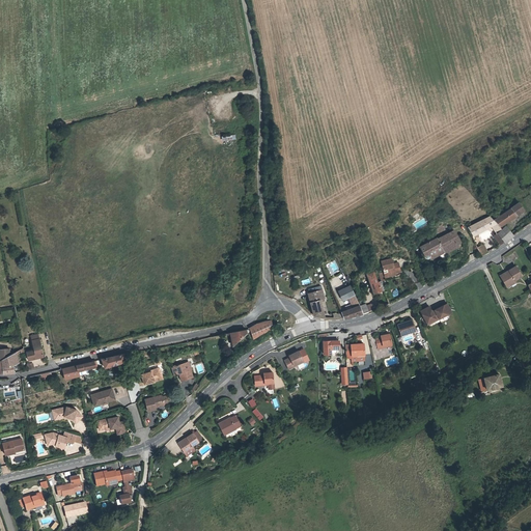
[(494,220),(500,226),(503,224),(515,216),(516,215),(524,211),(519,202),(510,208),(494,220)]
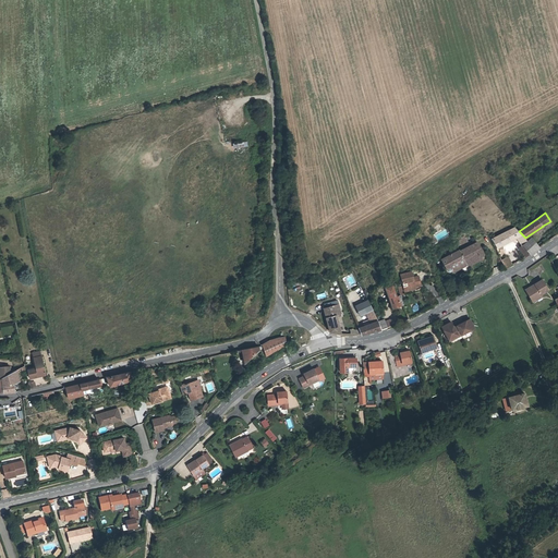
[(518,231),(514,227),(493,239),(497,247),(516,238),(522,245),(528,241),(524,239),(518,231)]
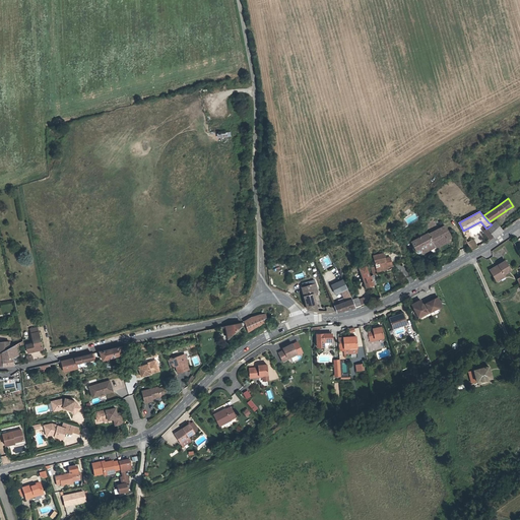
[(492,224),(486,229),(494,237),(495,238),(499,234),(502,231),(495,221),(492,224)]
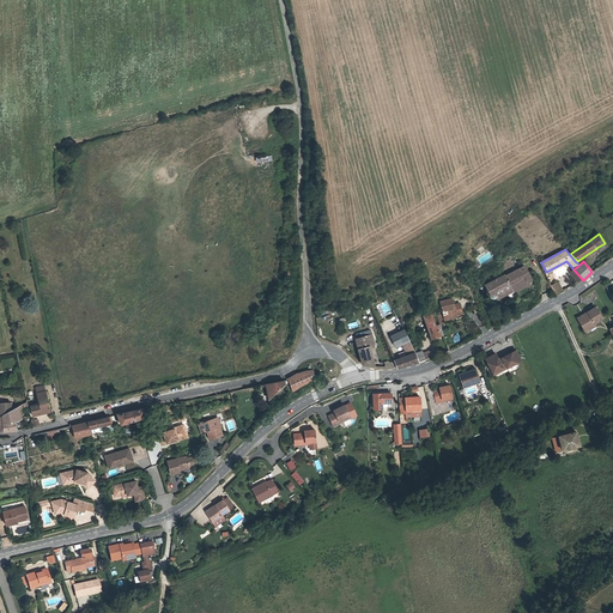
[(594,271),(602,263),(600,261),(592,267),(594,271)]
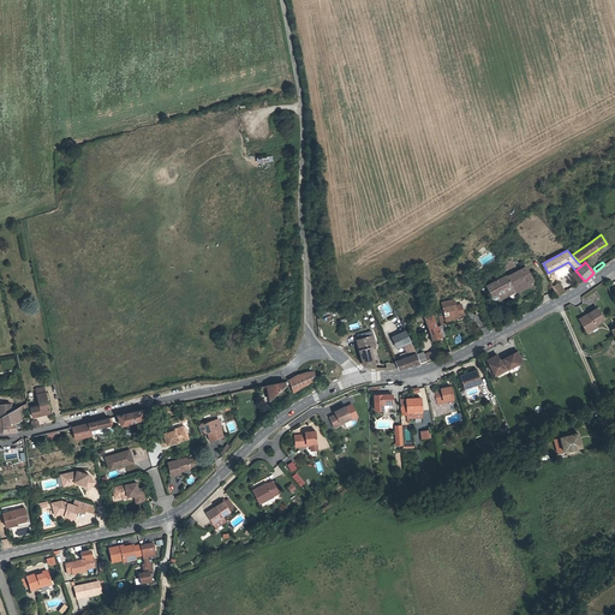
[(514,291),(515,292),(531,284),(530,282),(531,282),(532,281),(532,280),(532,279),(526,267),(507,276),(514,291)]
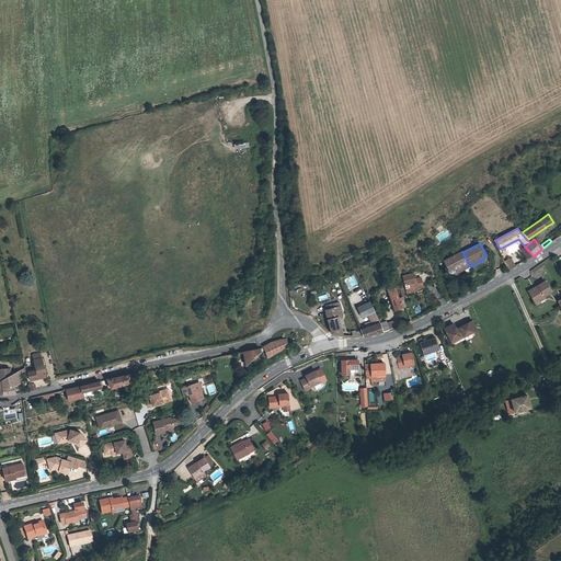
[(531,256),(525,247),(522,249),(529,258),(531,256)]
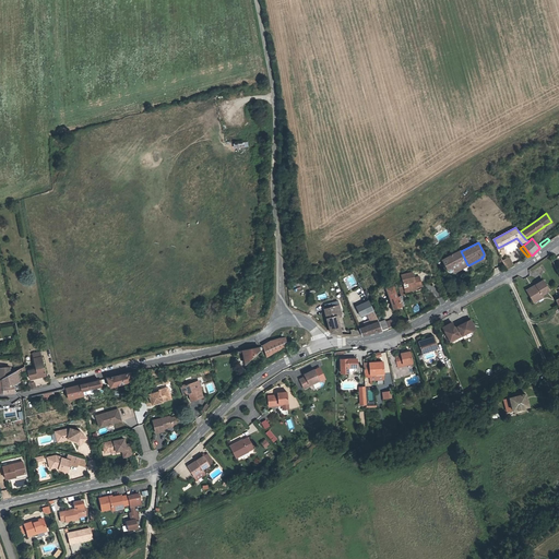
[(453,272),(467,264),(461,251),(460,250),(442,260),(449,271),(449,272),(450,272),(451,272),(452,271),(453,272)]
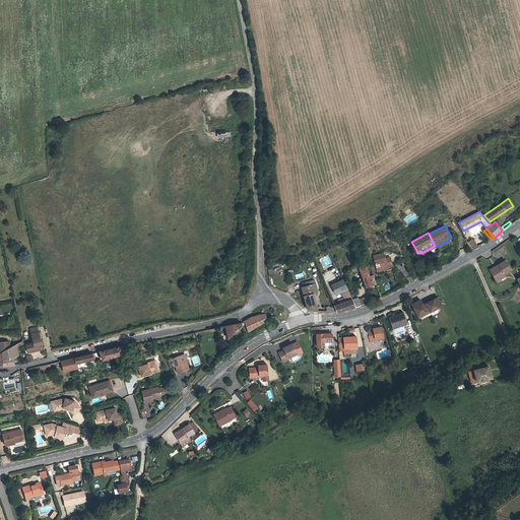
[(474,239),(467,243),(471,251),(478,247),(474,239)]
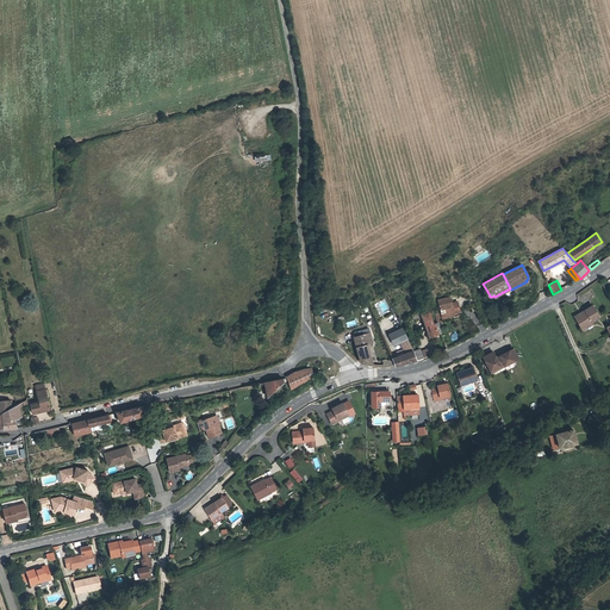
[(527,282),(527,281),(511,290),(511,291),(527,282)]
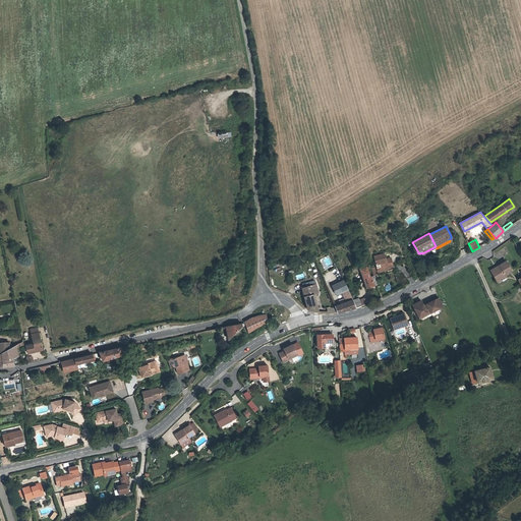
[(436,246),(422,253),(423,254),(437,247),(436,246)]
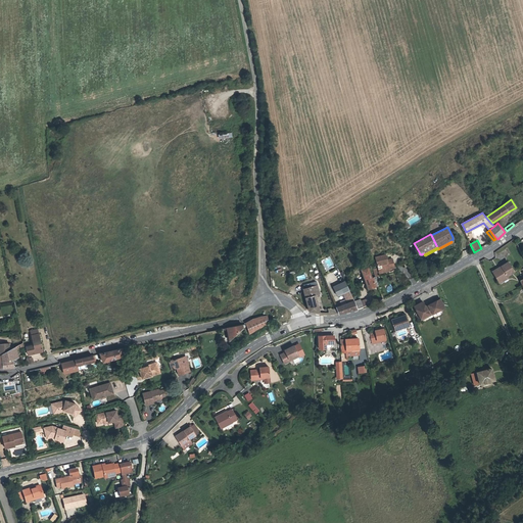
[(377,266),(378,271),(380,275),(395,272),(392,258),(387,260),(385,254),(375,257),(377,266)]
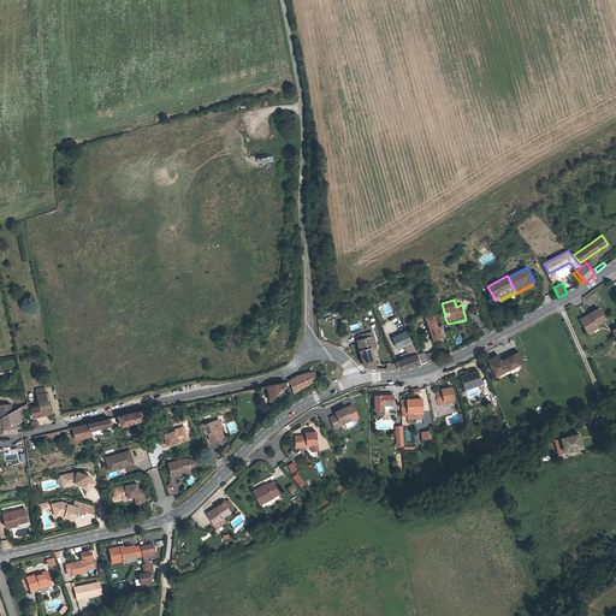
[(580,320),(587,331),(597,325),(605,320),(598,309),(580,320)]
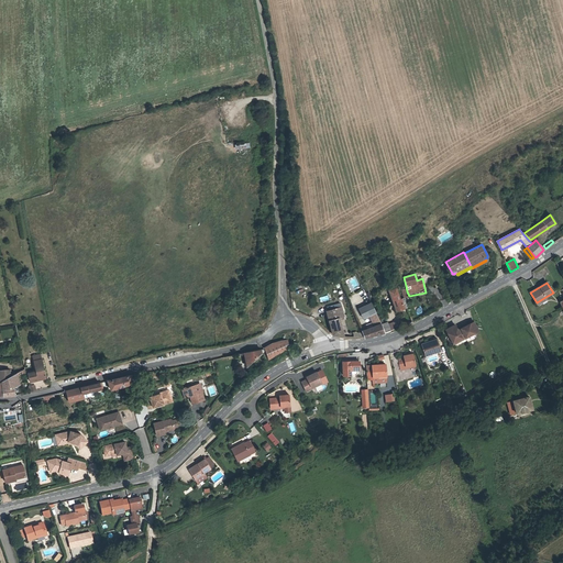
[(396,288),(389,290),(390,294),(396,310),(407,307),(404,298),(400,299),(396,288)]
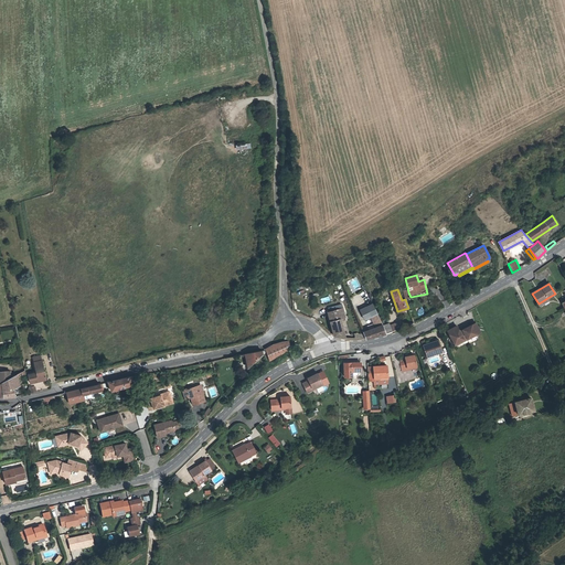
[(383,326),(373,304),(360,310),(364,319),(371,317),(376,328),(368,331),(370,338),(386,334),(383,326)]
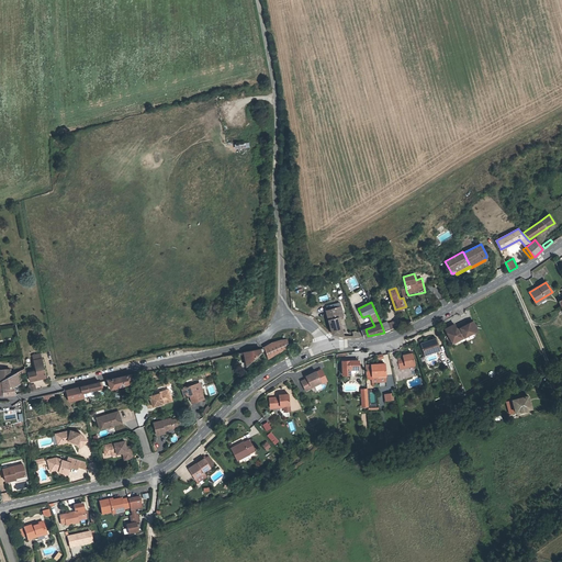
[(326,311),(333,334),(343,336),(338,316),(336,307),(326,311)]
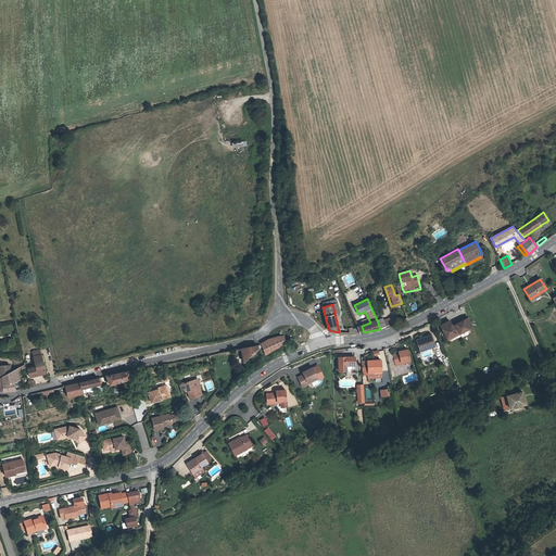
[(382,317),(377,320),(380,329),(386,327),(393,325),(390,318),(383,320),(382,317)]
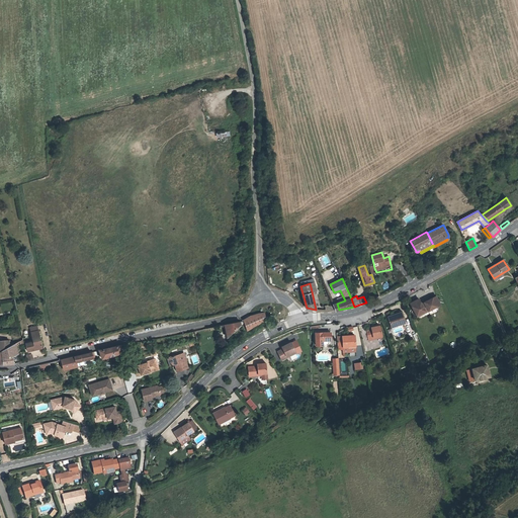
[(425,304),(422,306),(423,308),(426,307),(428,311),(440,305),(436,295),(424,303),(425,304)]
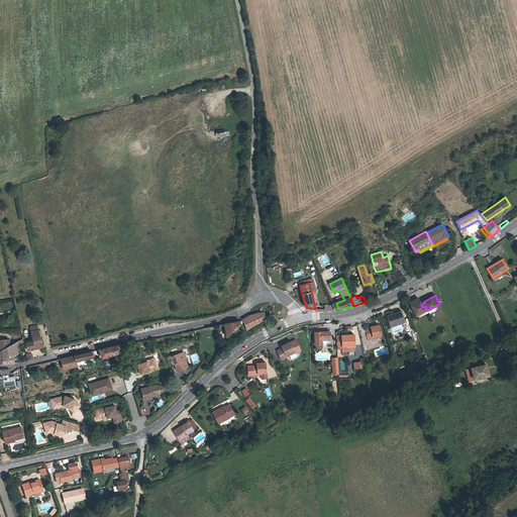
[(409,303),(416,314),(424,310),(424,311),(427,310),(425,306),(422,307),(421,305),(420,303),(418,298),(409,303)]
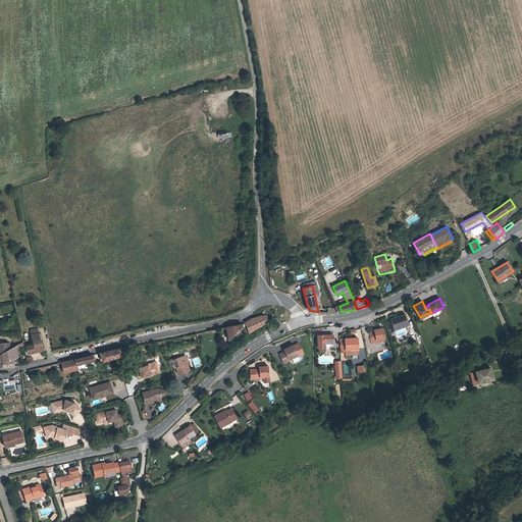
[(408,325),(405,314),(390,319),(395,331),(401,329),(400,328),(408,325)]
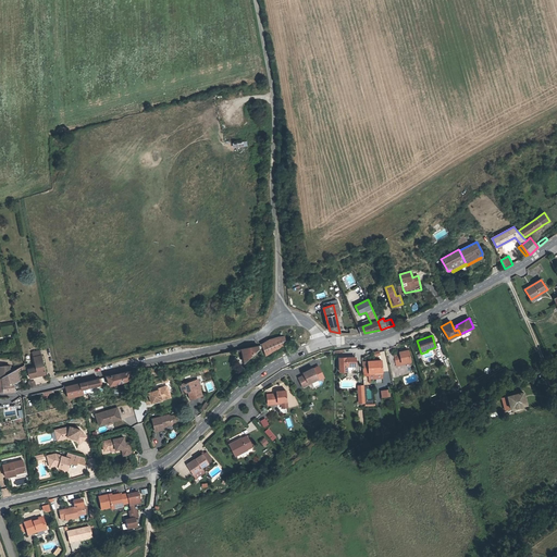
[(269,339),(262,344),(262,345),(262,346),(265,355),(272,350),(277,348),(285,344),(285,341),(284,336),(279,337),(275,338),(269,339)]
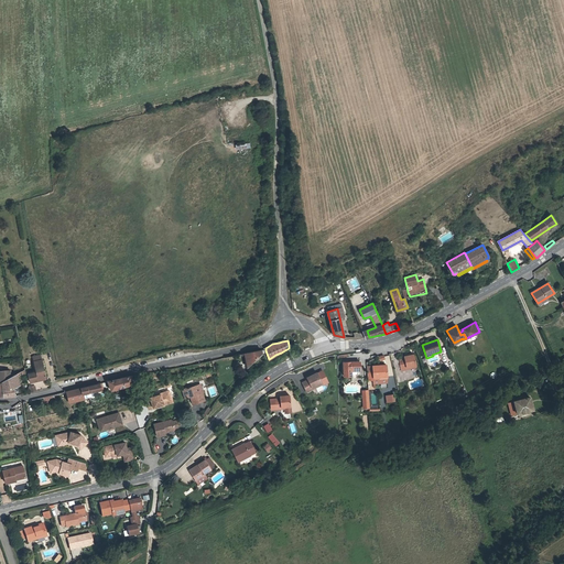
[(261,350),(245,354),(248,367),(255,359),(262,354),(261,350)]
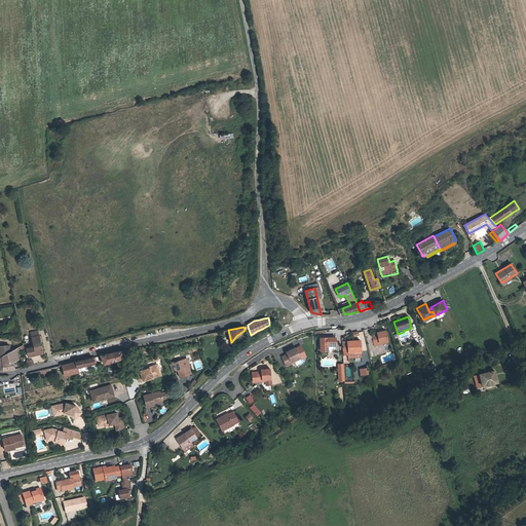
[(374,345),(379,344),(379,343),(387,341),(385,331),(377,332),(377,334),(372,335),(374,345)]
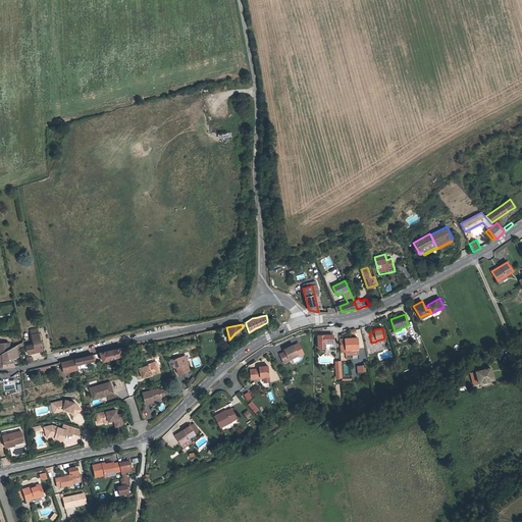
[(43,351),(39,332),(32,334),(34,344),(27,346),(28,354),(43,351)]
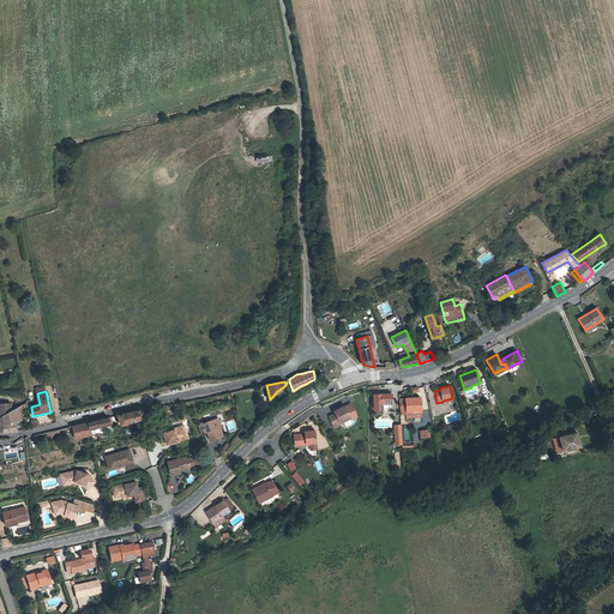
[(374,395),(374,409),(383,409),(383,403),(392,403),(392,393),(374,395)]
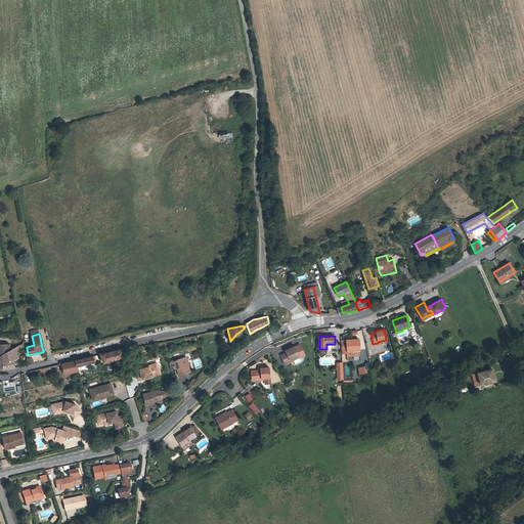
[(359,340),(341,341),(342,354),(347,353),(347,356),(360,356),(359,340)]
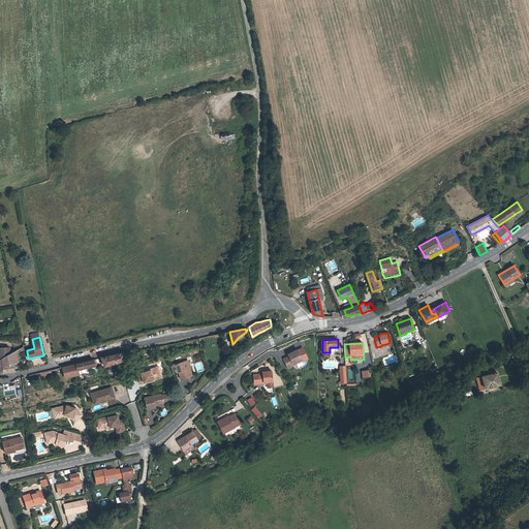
[(0,359),(2,359),(5,356),(7,355),(9,354),(9,347),(3,347),(0,347),(0,359)]
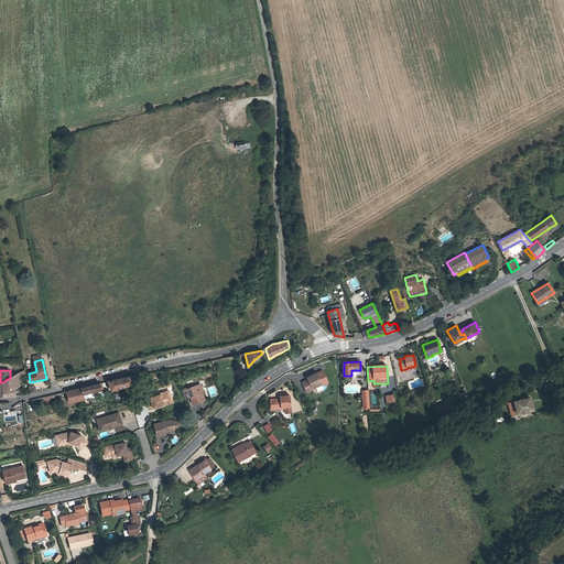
[(323,371),(317,373),(322,383),(323,386),(328,382),(323,371)]
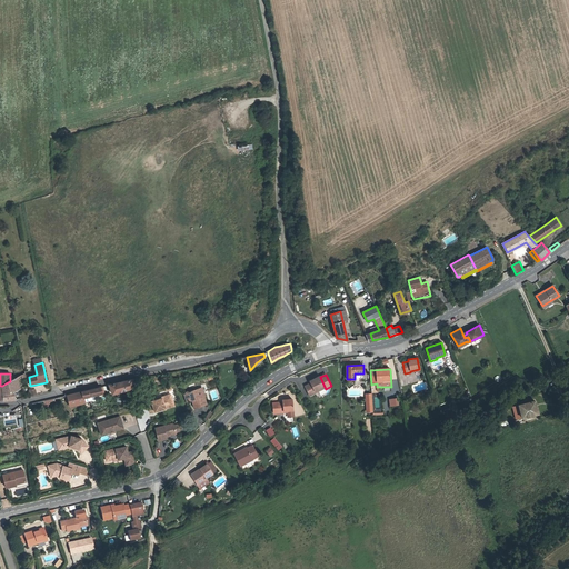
[(323,387),(325,387),(320,377),(320,376),(309,381),(310,383),(305,386),(309,396),(316,392),(315,391),(323,387)]
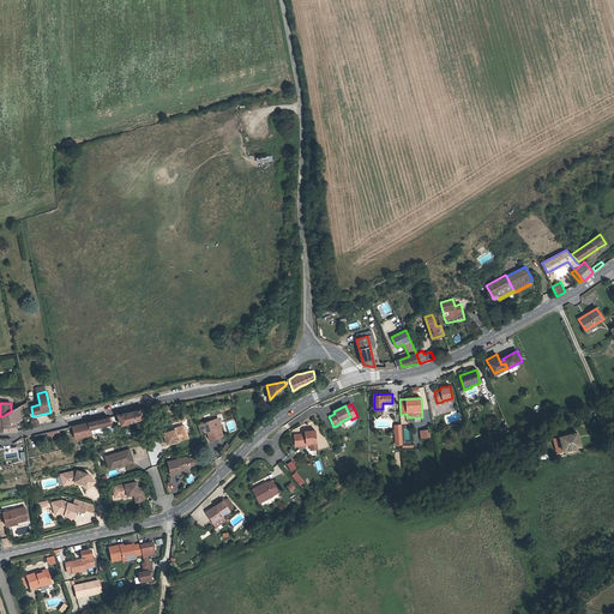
[(6,414),(2,416),(4,432),(16,432),(16,422),(13,409),(11,411),(8,413),(6,414)]
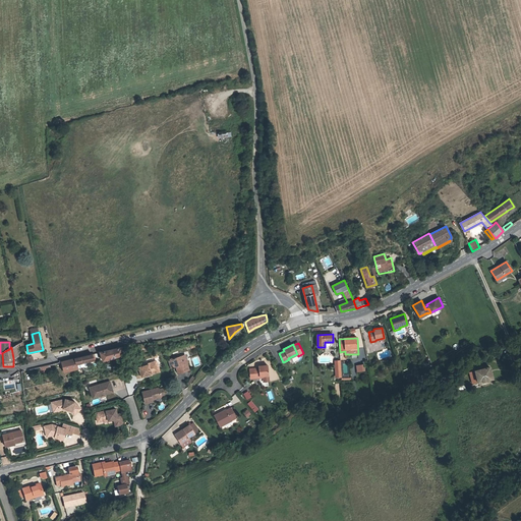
[(113,349),(100,352),(103,360),(122,354),(121,347),(113,349)]
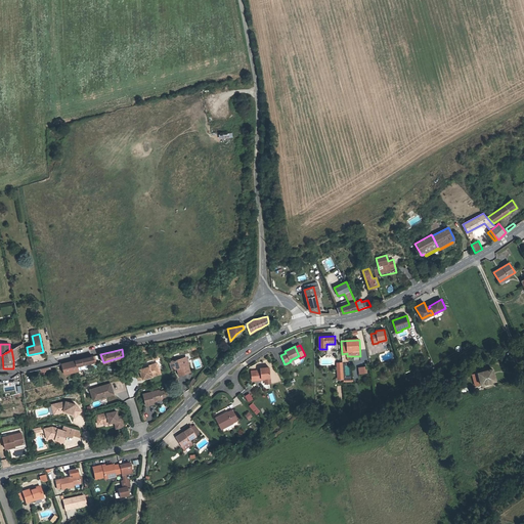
[(46,359),(45,353),(33,355),(34,362),(46,359)]
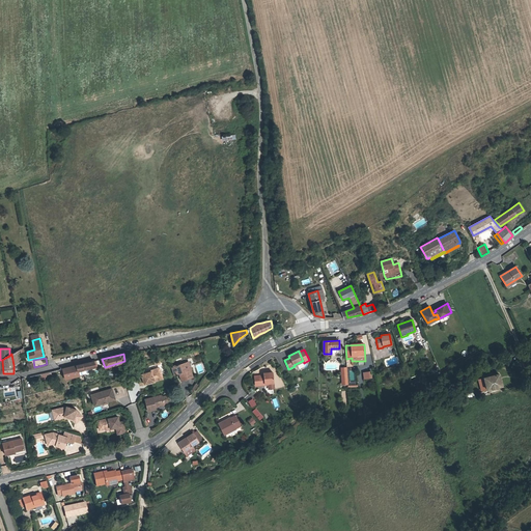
[(93,361),(76,365),(78,370),(79,375),(88,372),(89,370),(88,368),(94,367),(93,361)]
